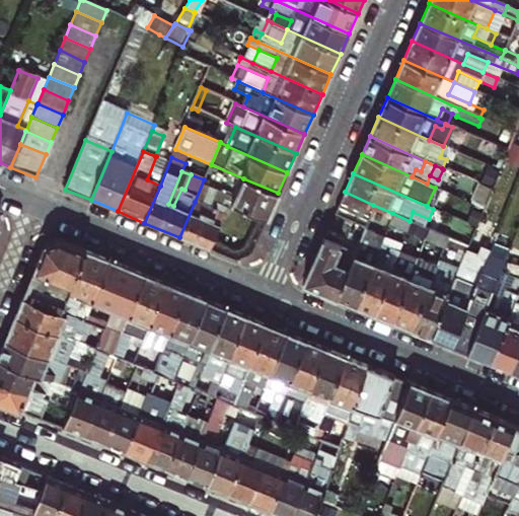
[(232,204),(267,218),(278,193),(243,178),(236,195),(232,204)]
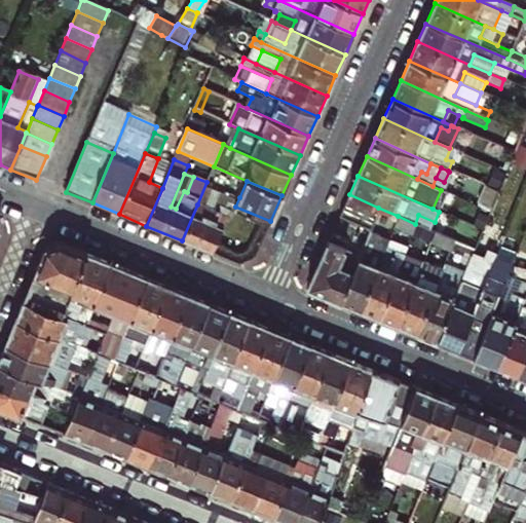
[(213,211),(197,204),(182,240),(212,253),(232,206),(235,207),(239,197),(232,194),(225,210),(215,204),(213,211)]
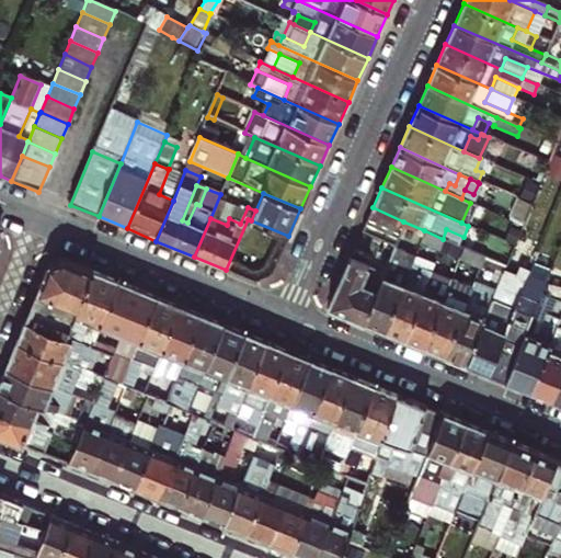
[(393,246),(403,221),(373,207),(362,231),(393,246)]
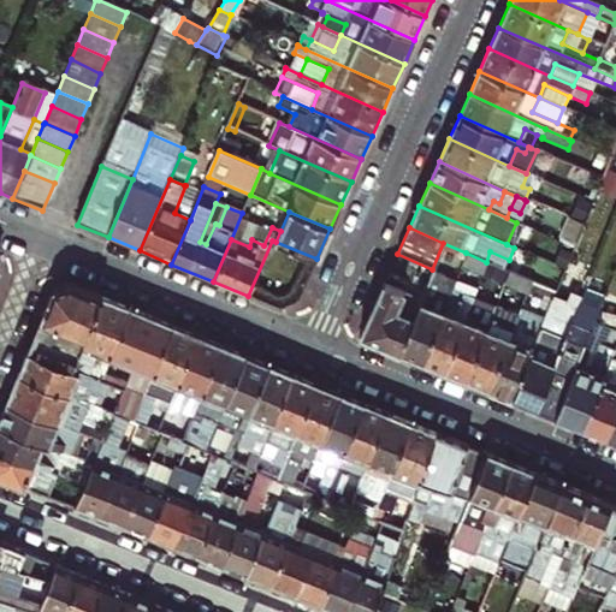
[(562,269),(572,247),(557,241),(548,263),(562,269)]
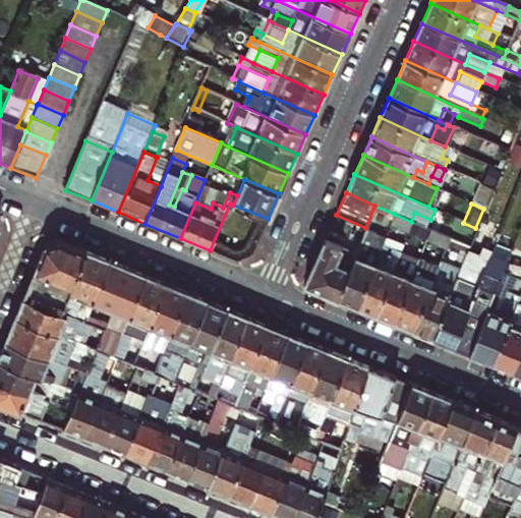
[(411,222),(394,214),(389,225),(407,233),(411,222)]
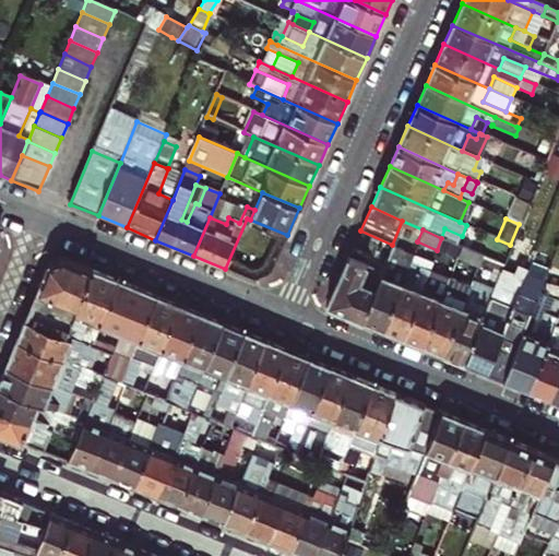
[(456,258),(461,247),(441,238),(437,250),(456,258)]
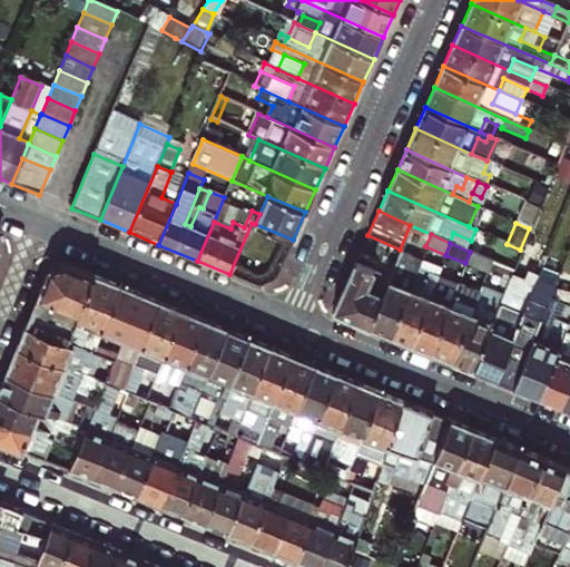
[(487,273),(491,262),(470,252),(465,263),(487,273)]
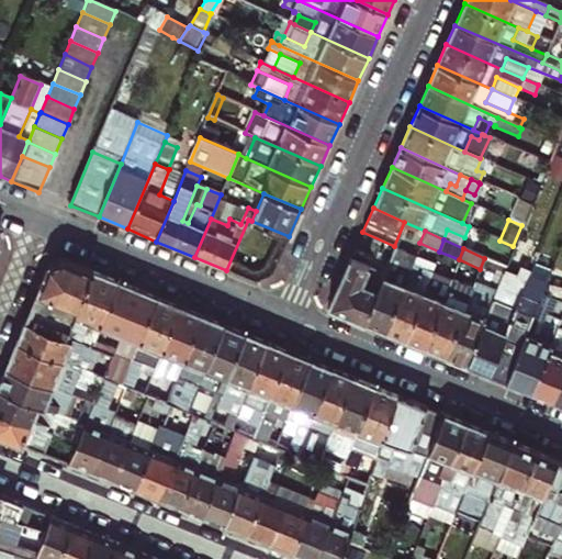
[(390,256),(383,275),(363,324),(382,332),(408,270),(411,265),(390,256)]
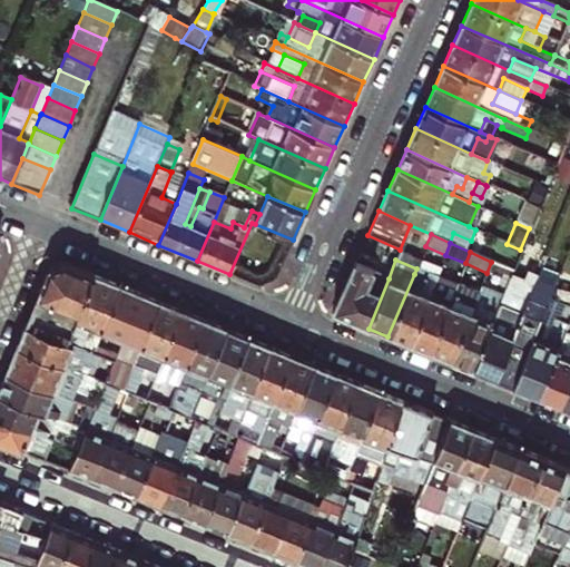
[(369,329),(389,279),(355,264),(332,314),(369,329)]
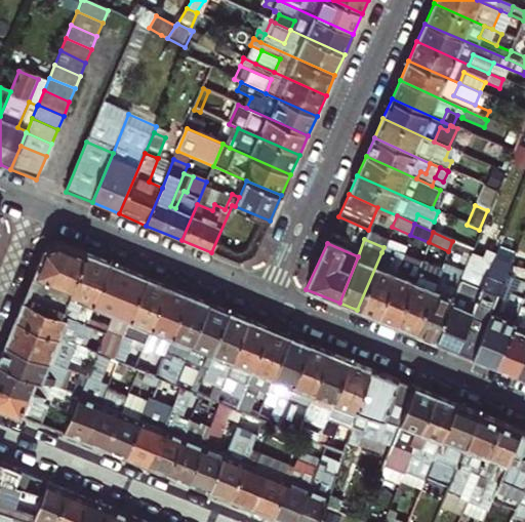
[(24,303),(62,318),(86,254),(59,244),(45,250),(24,303)]
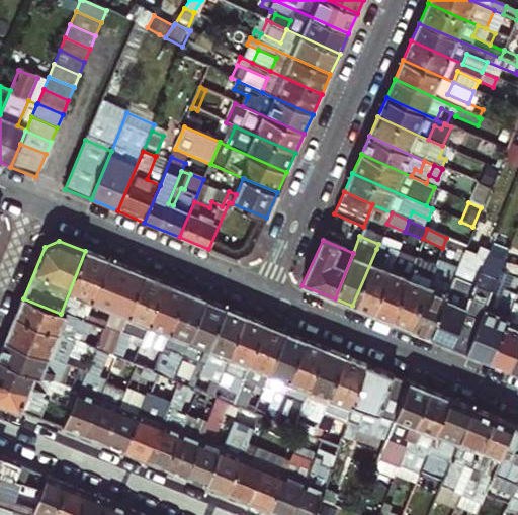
[(463,277),(453,273),(429,337),(448,344),(481,268),(489,248),(479,243),(475,252),(473,252),(463,277)]
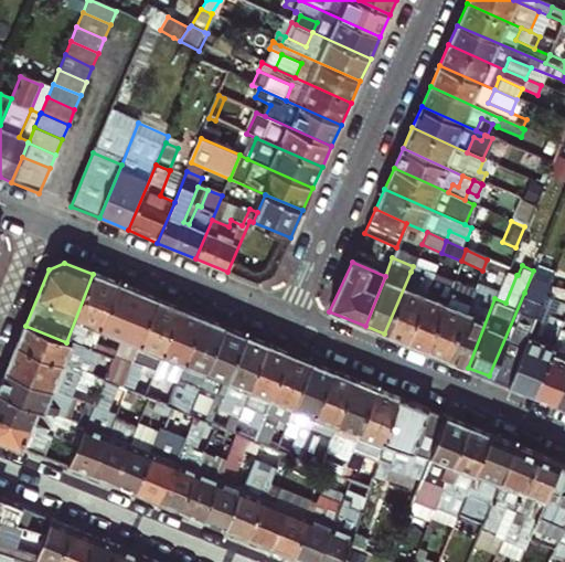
[(406,342),(433,274),(413,266),(411,272),(384,333),(406,342)]
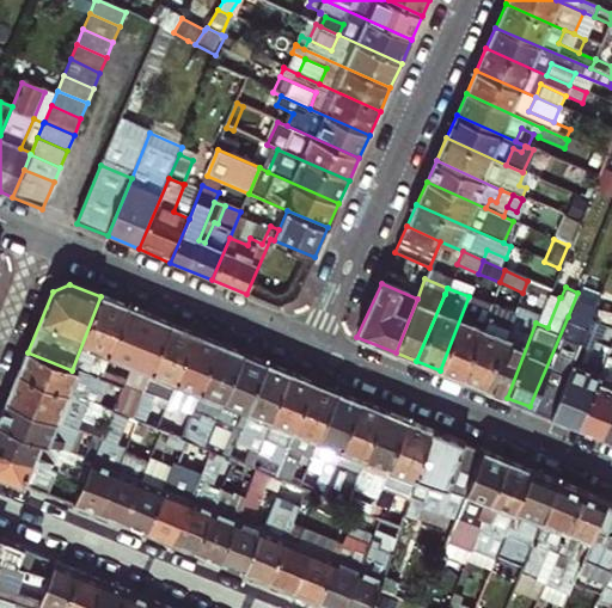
[(538,317),(536,323),(548,327),(560,298),(548,293),(538,317)]
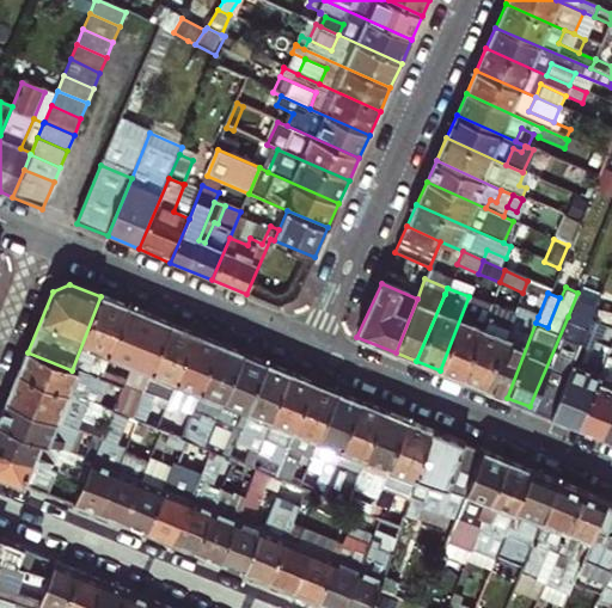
[(99,381),(109,357),(129,308),(101,296),(72,370),(84,375),(99,381)]
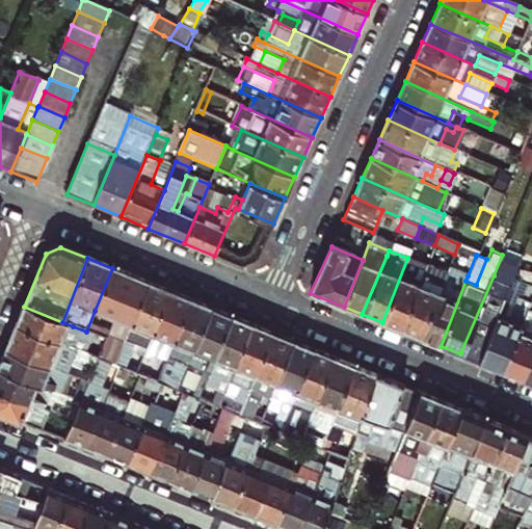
[(426,265),(407,258),(382,322),(400,329),(426,265)]
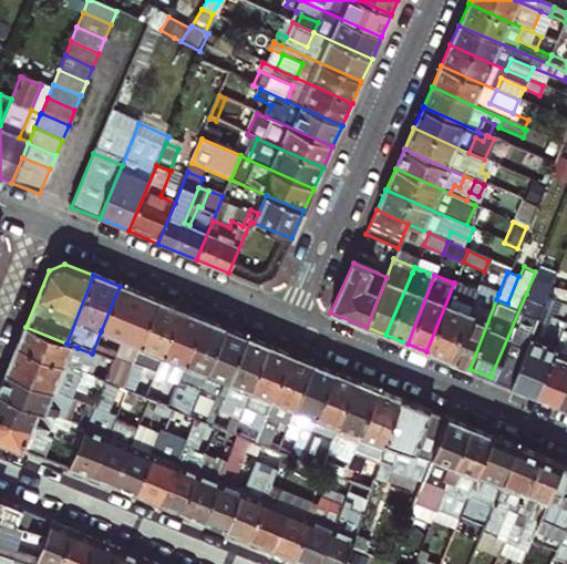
[(454,283),(426,351),(447,359),(475,291),(465,287),(466,284),(461,282),(460,285),(454,283)]
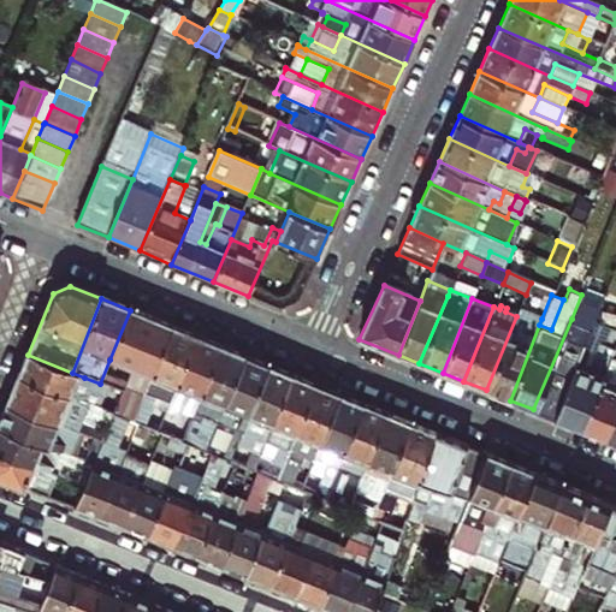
[(510,400),(539,325),(542,319),(519,309),(516,316),(486,390),(510,400)]
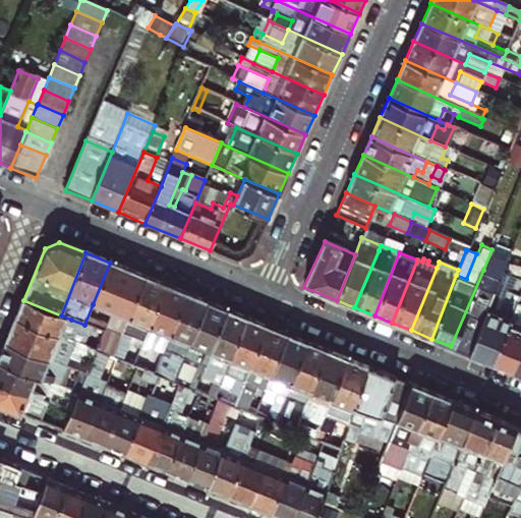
[(93,304),(112,312),(128,271),(110,263),(93,304)]
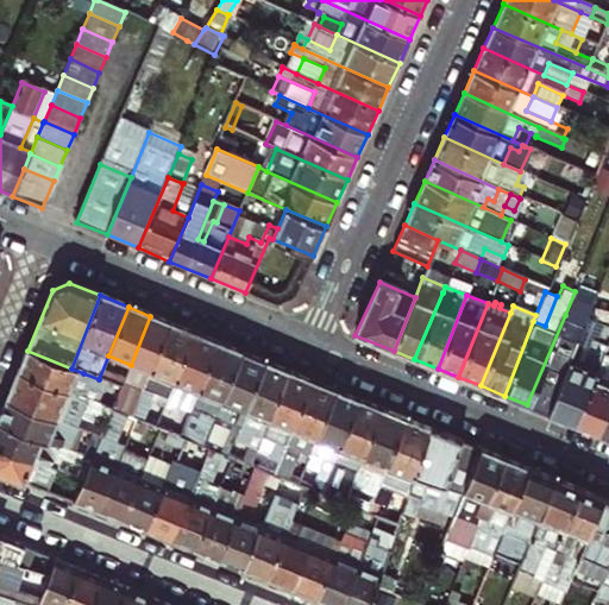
[(584,323),(565,315),(527,404),(547,413),(570,359),(584,323)]
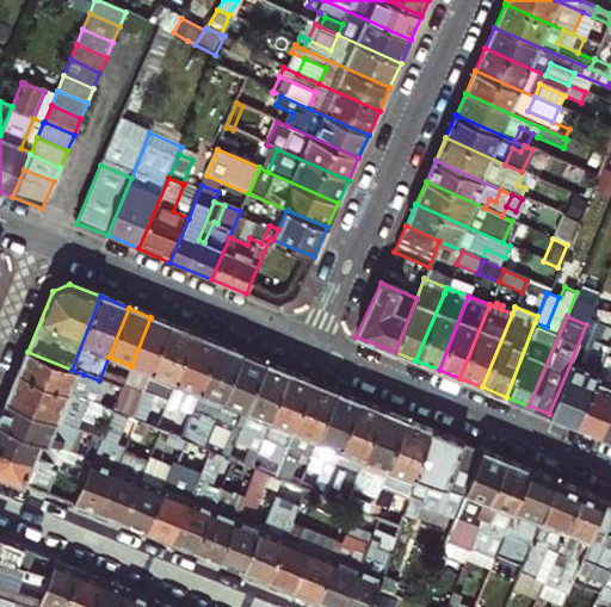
[(586,324),(572,360),(581,364),(592,336),(597,339),(604,322),(590,316),(586,324)]
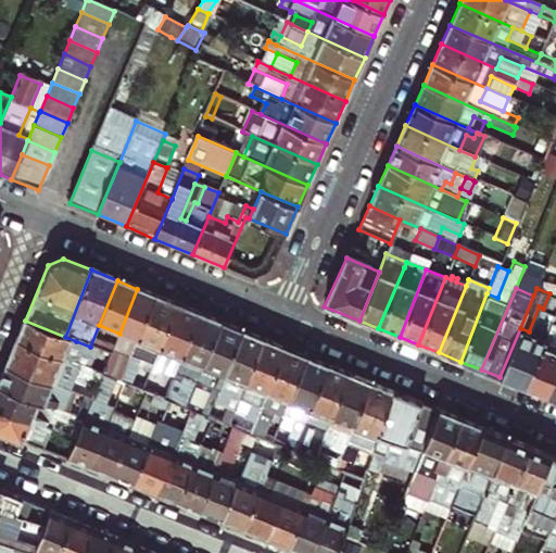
[(124,372),(129,357),(154,296),(137,289),(119,334),(111,354),(106,364),(102,375),(119,382),(122,376),(124,372)]
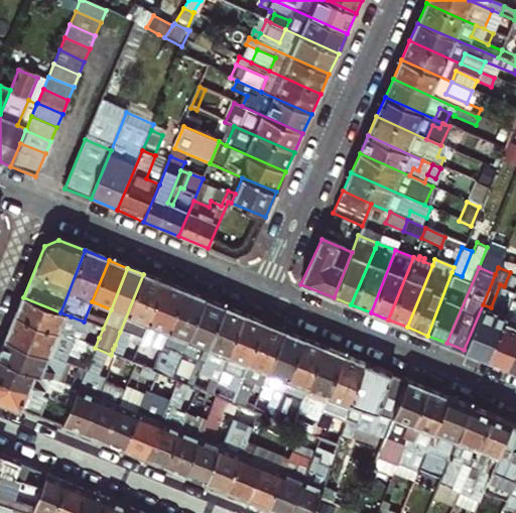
[(487,359),(511,298),(515,286),(515,274),(510,272),(504,286),(500,284),(491,307),(483,304),(464,350),(487,359)]
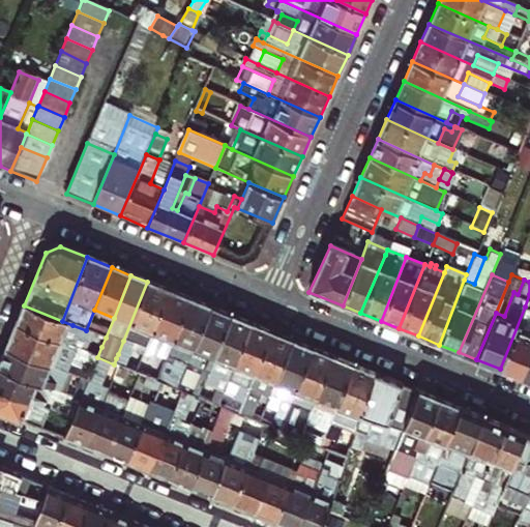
[(123,341),(146,350),(169,291),(147,282),(123,341)]
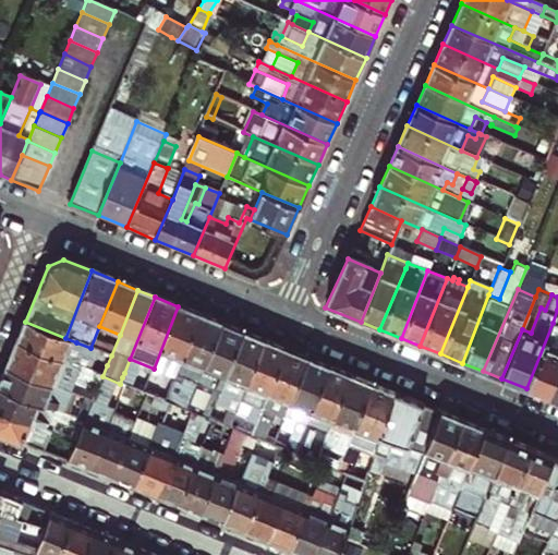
[(167,395),(174,376),(199,315),(178,306),(154,369),(146,387),(143,394),(147,395),(162,401),(164,402),(167,395)]
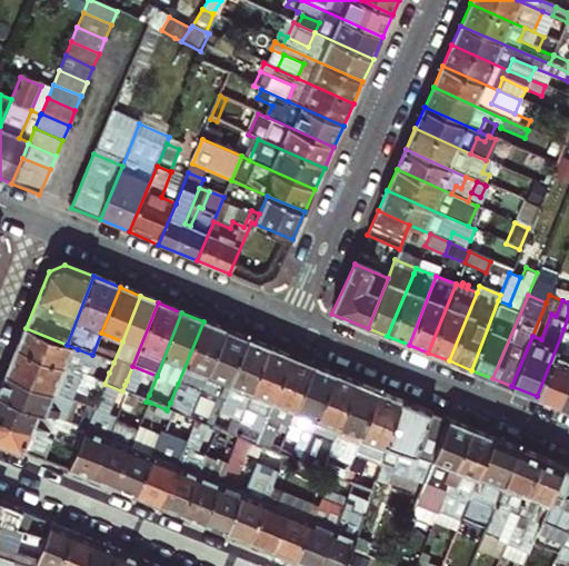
[(192,413),(200,394),(226,330),(203,321),(178,384),(170,403),(167,410),(173,413),(189,419),(192,413)]
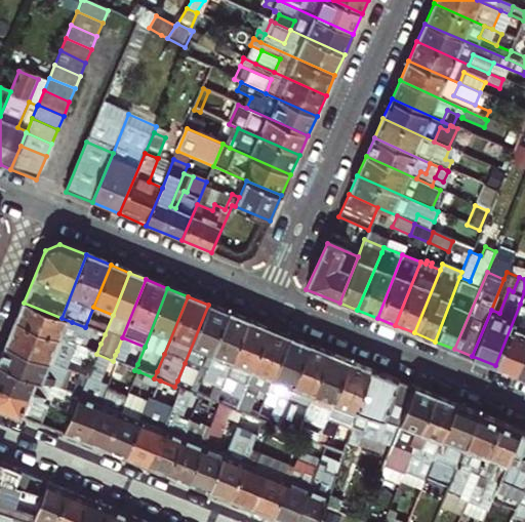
[(16,321),(64,340),(72,322),(62,318),(24,303),(16,321)]
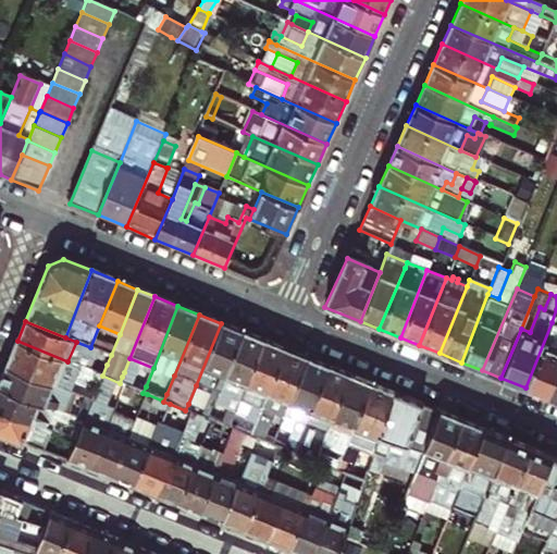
[(547,397),(556,371),(556,323),(552,322),(525,388),(547,397)]
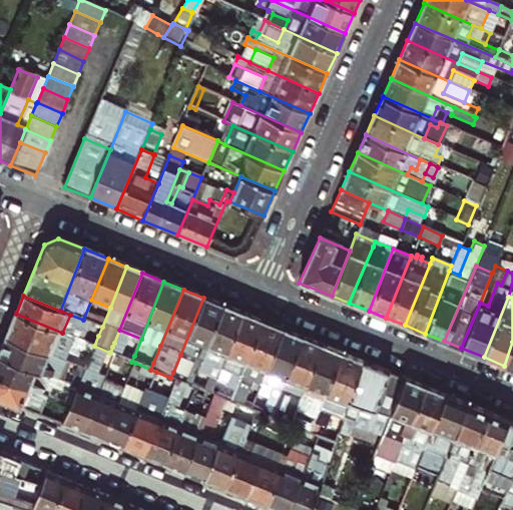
[(190,386),(200,363),(223,306),(203,298),(180,355),(173,372),(170,378),(175,380),(186,385),(190,386)]
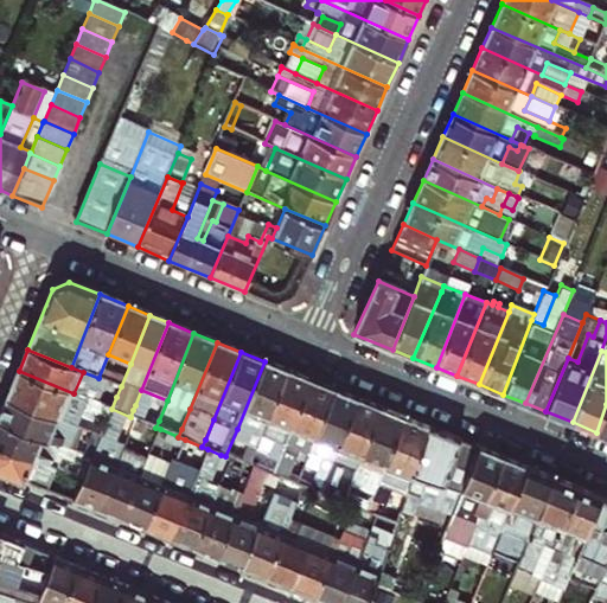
[(255,451),(261,438),(288,371),(264,361),(237,429),(251,435),(246,451),(247,451),(242,463),(249,467),(255,451)]
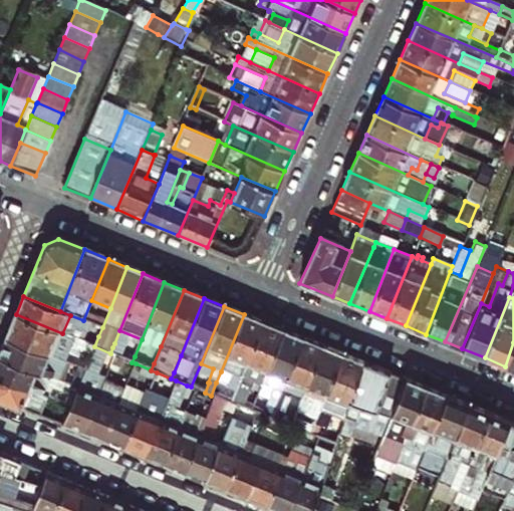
[(94,346),(85,342),(62,333),(16,314),(6,337),(62,360),(65,361),(71,347),(91,355),(94,346)]
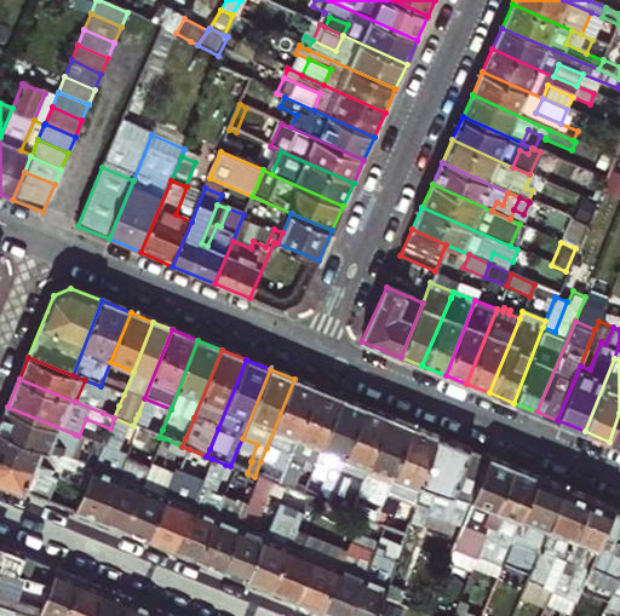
[(285,471),(290,458),(317,389),(294,379),(267,448),(282,454),(270,483),(273,484),(279,487),(285,471)]
